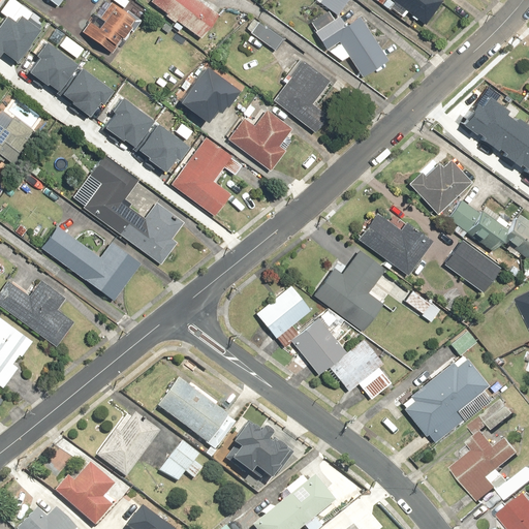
[(102,20),(97,26),(89,21),(81,32),(112,54),(135,20),(107,0),(103,0),(94,13),(102,20)]
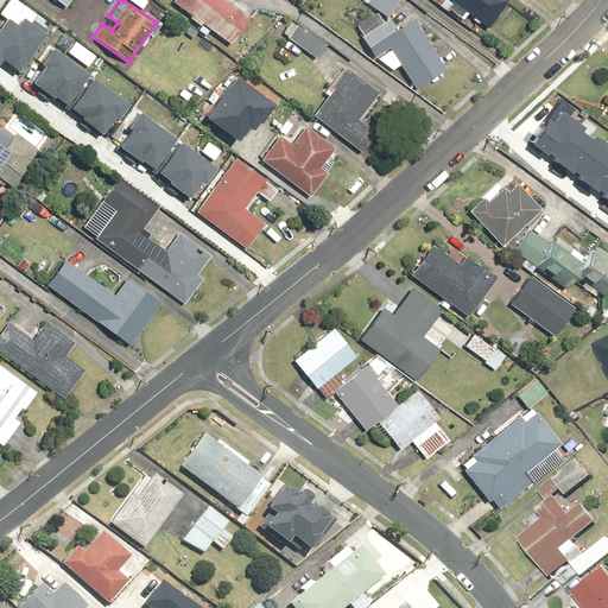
[(232,0),(170,0),(230,44),(252,14),(232,0)]
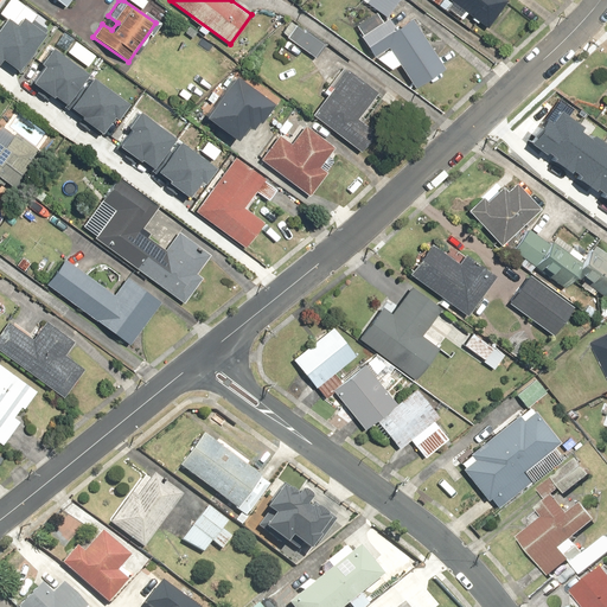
[(365,0),(364,1),(384,16),(394,0),(365,0)]
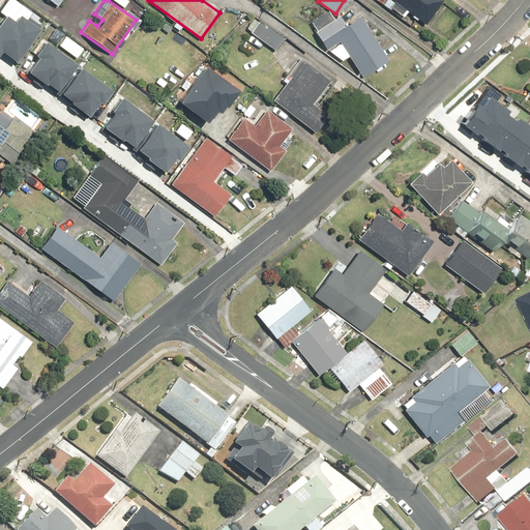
[(393,0),(423,23),(441,0),(393,0)]
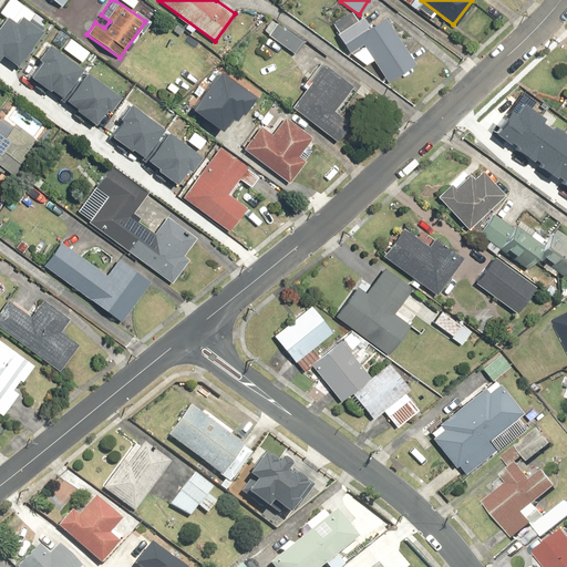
[(6,16),(0,22),(0,51),(17,64),(32,43),(29,41),(43,23),(32,16),(29,19),(18,11),(11,20),(6,16)]
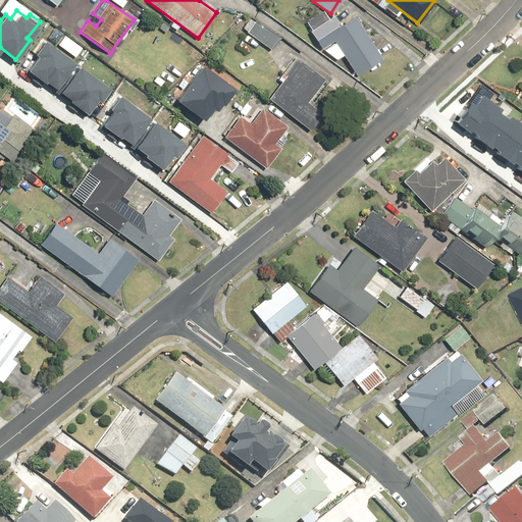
[(342,55),(355,76),(382,60),(355,13),(340,21),(334,13),(327,18),(323,11),(304,22),(320,51),(324,49),(331,61),(342,55)]
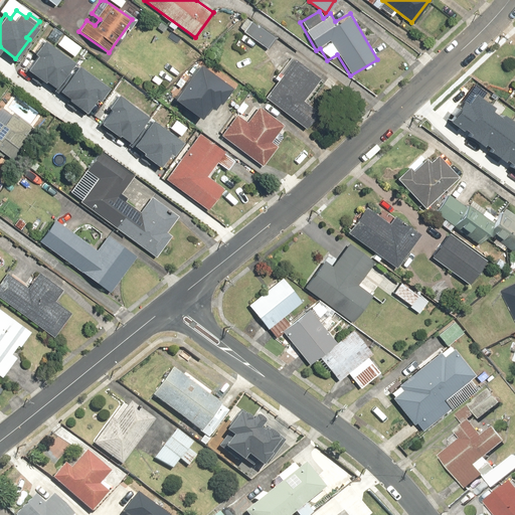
[(244,14),(234,28),(266,49),(276,35),(244,14)]
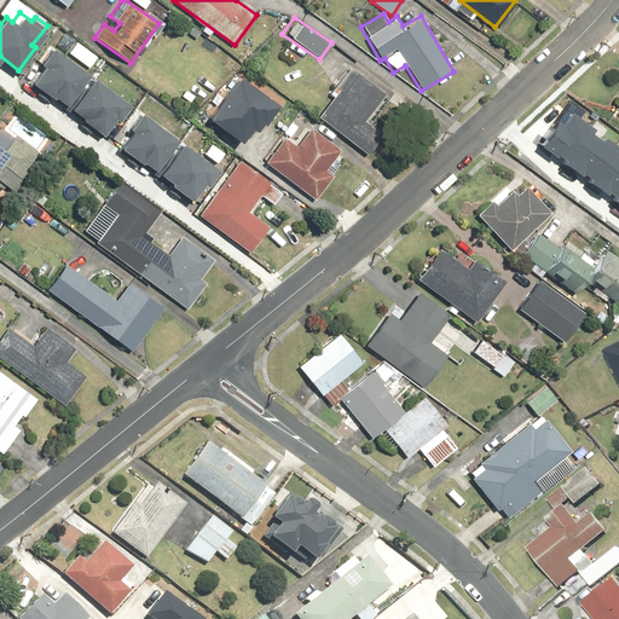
[(40,63),(29,77),(53,96),(55,94),(64,102),(87,71),(51,44),(38,61),(40,63)]
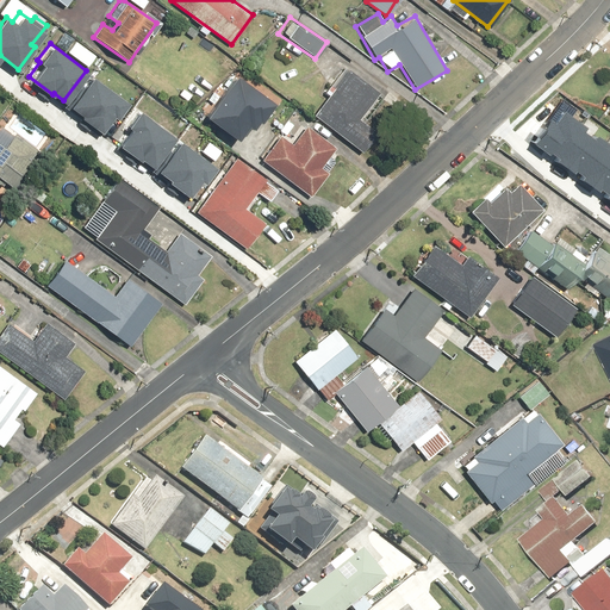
[(377,93),(346,69),(311,113),(362,153),(378,131),(359,117),(377,93)]
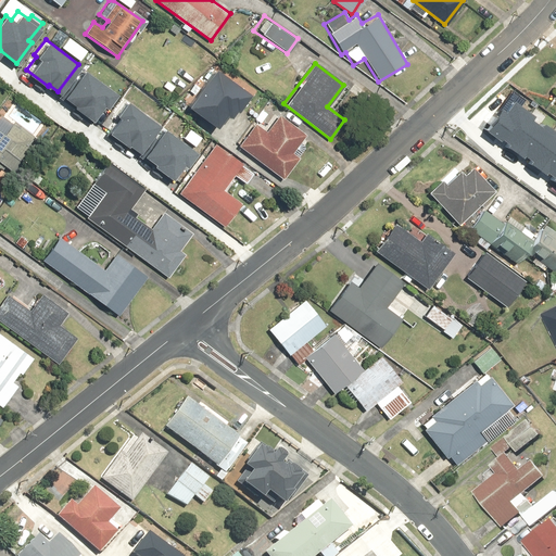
[(71,101),(92,117),(103,103),(105,105),(117,90),(85,65),(64,92),(73,99),(71,101)]
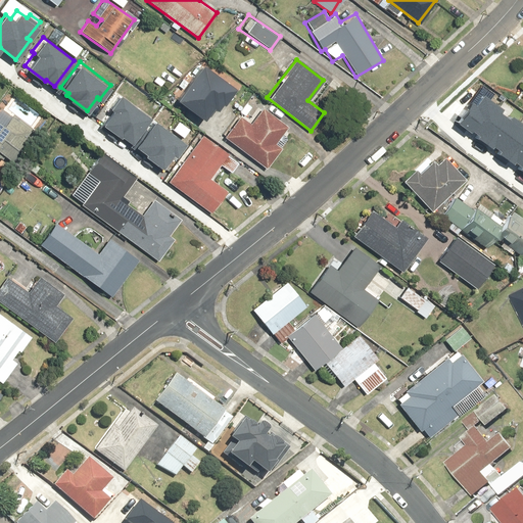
[(200,61),(175,95),(202,115),(210,104),(215,106),(220,99),(223,101),(234,86),(200,61)]
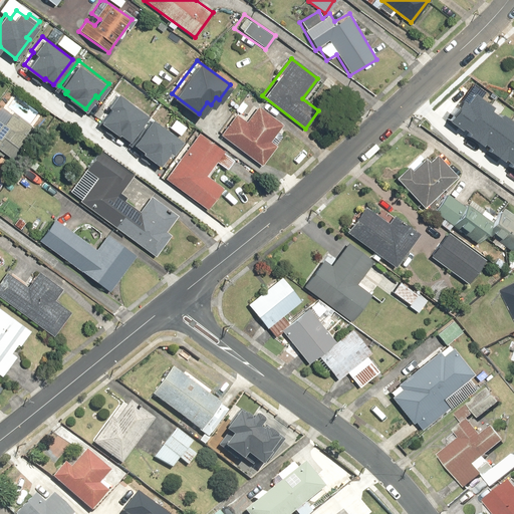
[(107,106),(97,118),(117,134),(119,132),(126,138),(146,113),(115,90),(105,104),(107,106)]
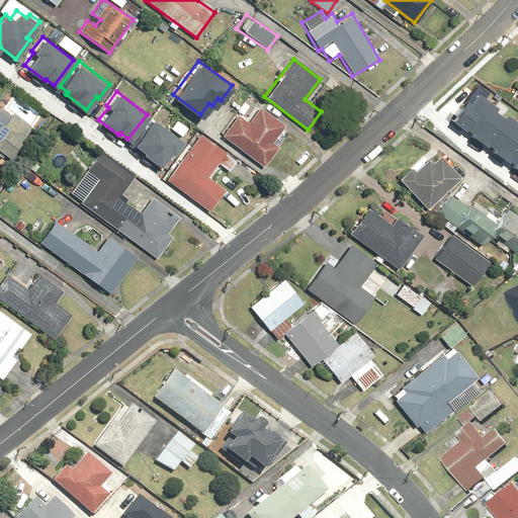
[(464,99),(451,119),(463,127),(464,126),(470,131),(468,133),(472,136),(492,108),(494,104),(476,91),(468,102),(464,99)]
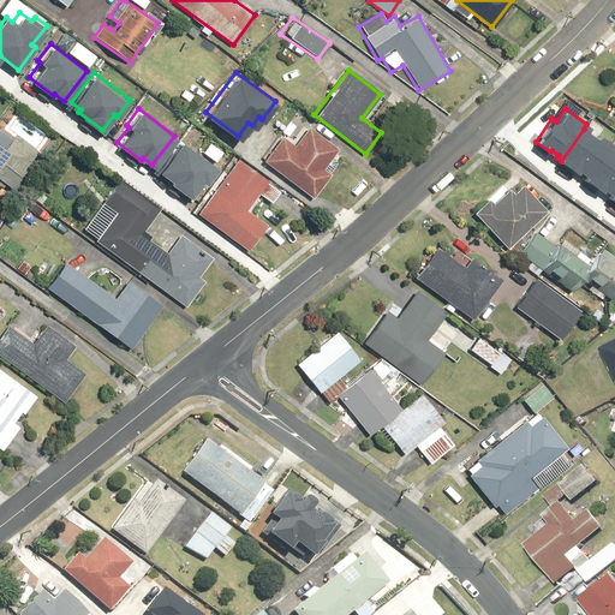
[(294,144),(282,135),(263,160),(311,198),(332,173),(322,166),(336,147),(309,126),(294,144)]
